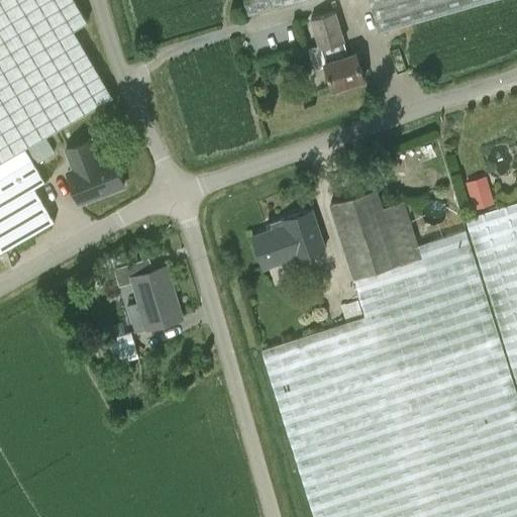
[(0,0),(0,252),(1,252),(54,221),(30,182),(52,170),(43,157),(35,142),(50,133),(87,112),(112,97),(73,30),(87,22),(74,0),(0,0)]
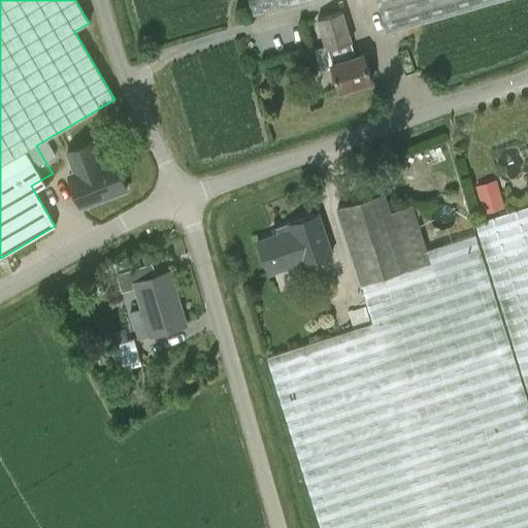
[(248,0),(253,17),(271,11),(283,7),(308,0),(375,0),(387,33),(503,0),(248,0)]
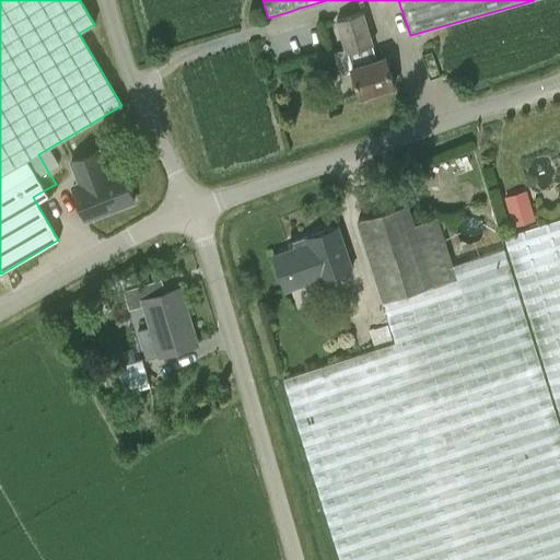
[(362,12),(336,21),(360,97),(394,86),(385,58),(376,60),(362,12)]
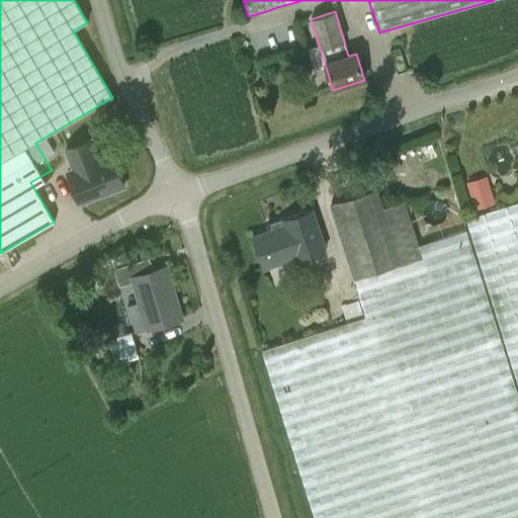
[(66,148),(74,169),(67,171),(79,202),(124,185),(112,154),(99,159),(91,139),(66,148)]
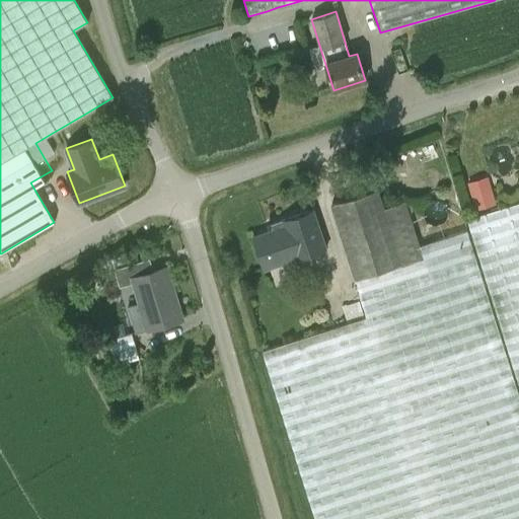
[(507,358),(467,231),(466,230),(420,245),(404,201),(384,208),(377,190),(329,204),(359,293),(357,293),(365,317),(262,351),(265,359),(277,396),(296,457),(313,511),(315,518),(518,518),(518,392),(508,359),(507,358)]
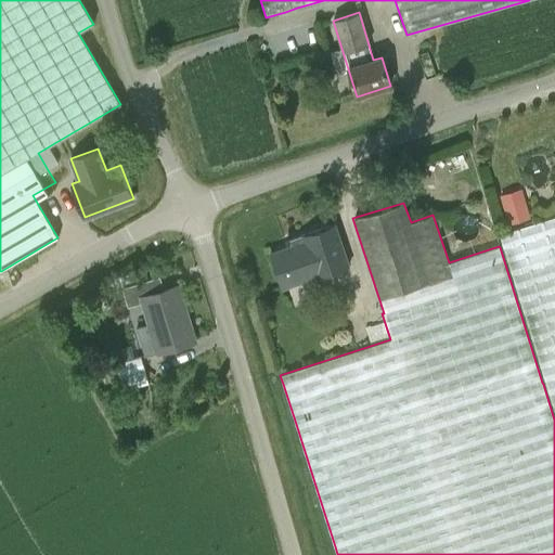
[(554,217),(499,235),(524,315),(546,385),(554,412),(554,217)]
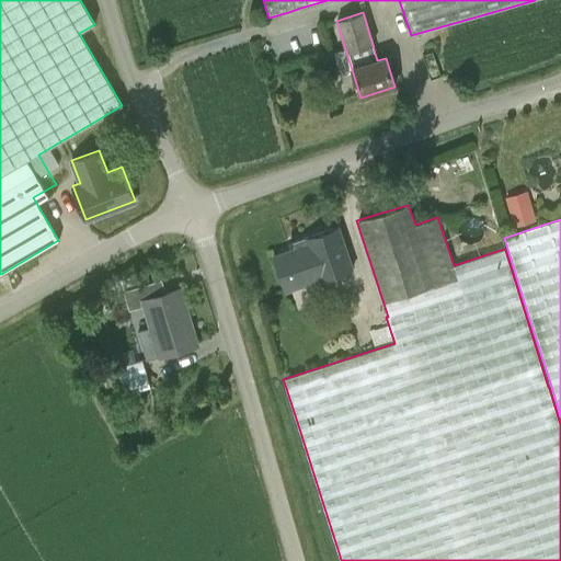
[(273,258),(282,283),(317,271),(320,279),(352,268),(338,227),(293,242),(295,249),(273,258)]
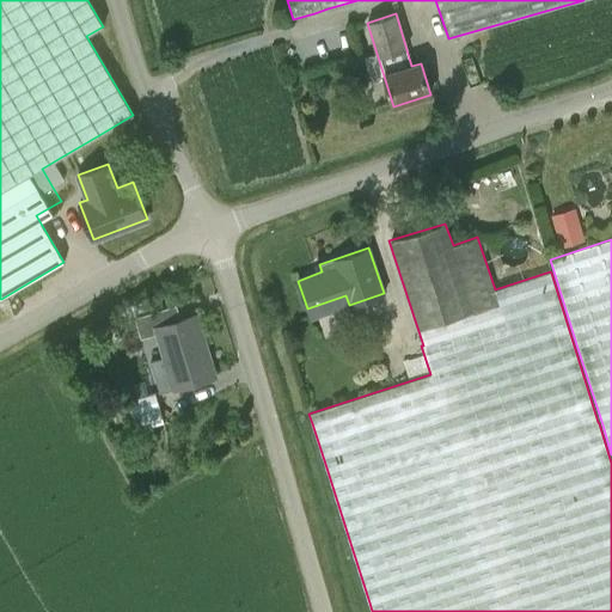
[(158,332),(165,357),(151,361),(160,393),(208,379),(199,346),(203,344),(195,316),(176,322),(171,306),(134,317),(141,337),(158,332)]
